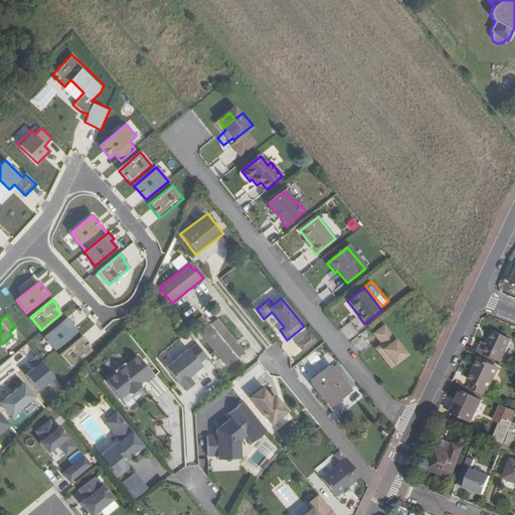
[(77,331),(66,317),(44,335),(55,349),(77,331)]
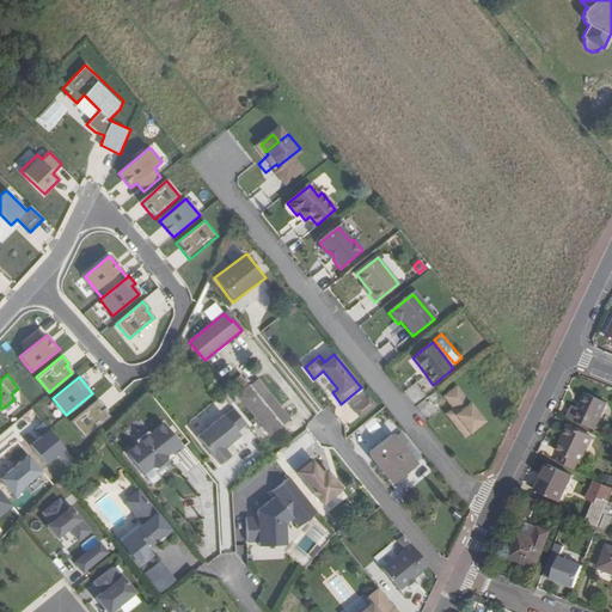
[(237,395),(269,435),(281,427),(261,401),(269,395),(256,381),(248,387),(246,386),(237,395)]
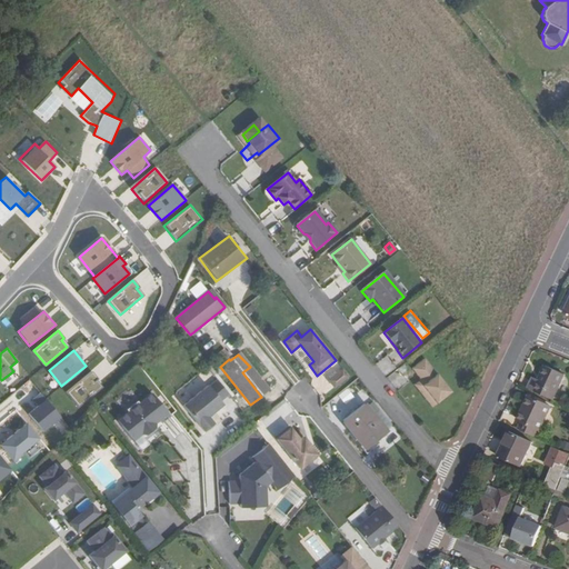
[(451,392),(425,359),(412,369),(421,381),(419,382),(431,397),(428,400),(433,406),(451,392)]
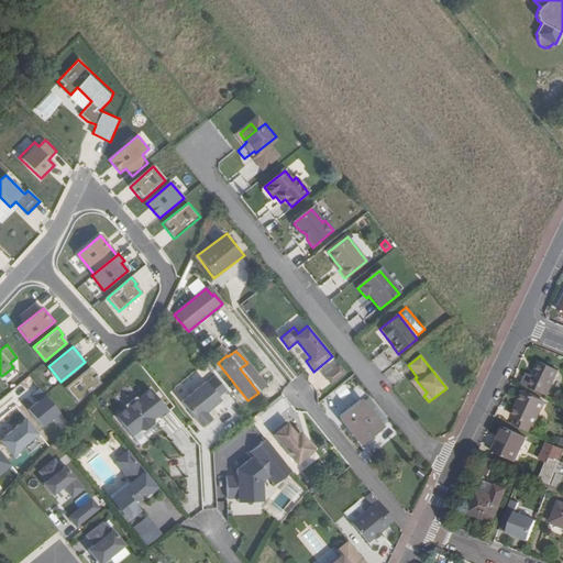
[(533,376),(528,374),(522,385),(547,396),(559,371),(540,362),(533,376)]
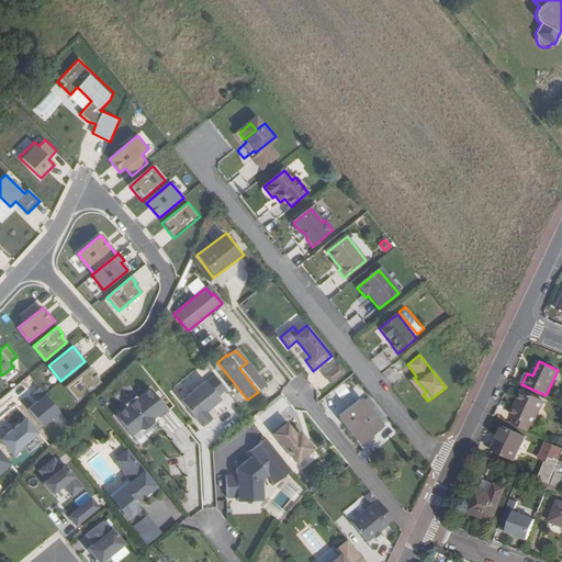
[(344,371),(338,364),(324,375),(330,383),(344,371)]
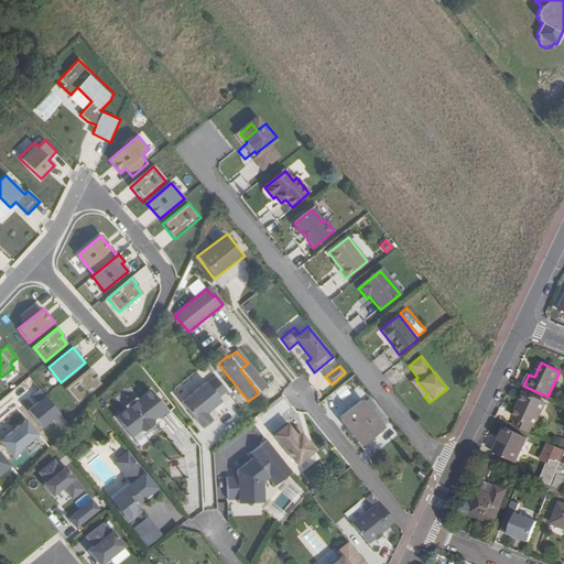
[(56,408),(66,400),(40,368),(30,376),(56,408)]
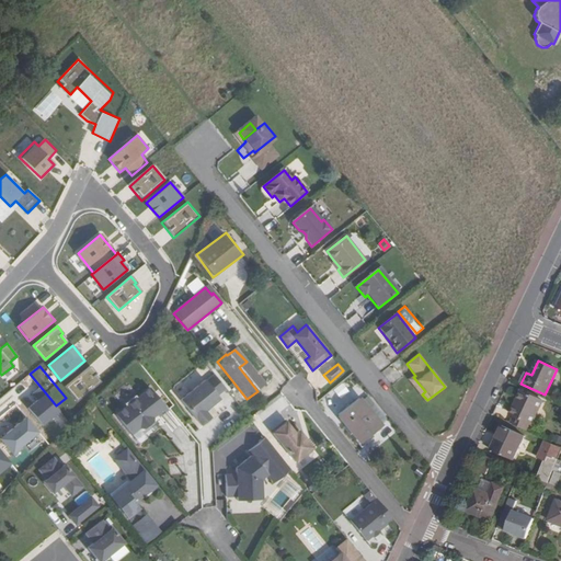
[(100,381),(88,367),(66,385),(78,400),(100,381)]
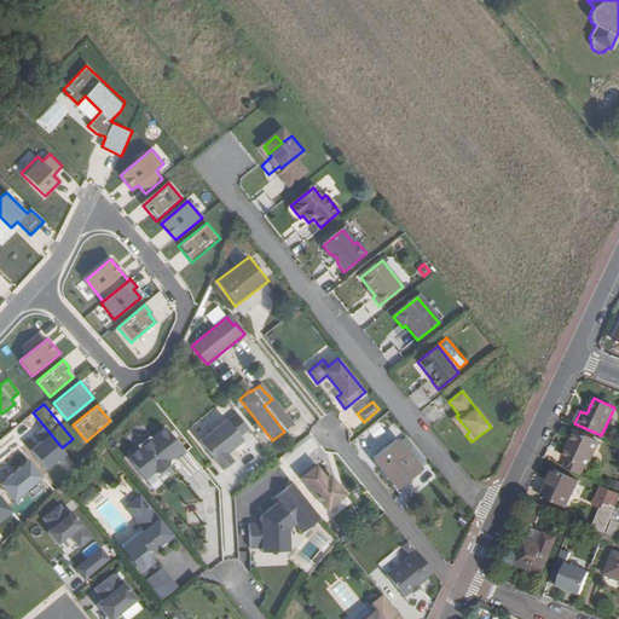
[(248,427),(237,414),(227,421),(226,418),(198,440),(221,468),(232,460),(226,452),(243,439),(239,434),(248,427)]
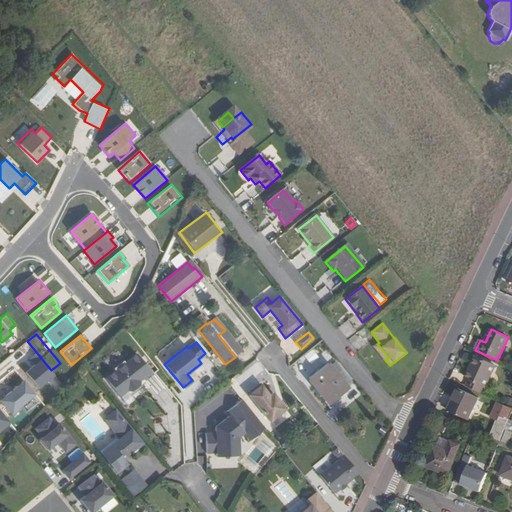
[(138,385),(139,380),(150,371),(136,354),(124,363),(123,361),(113,368),(115,371),(105,379),(119,396),(126,390),(131,391),(138,385)]
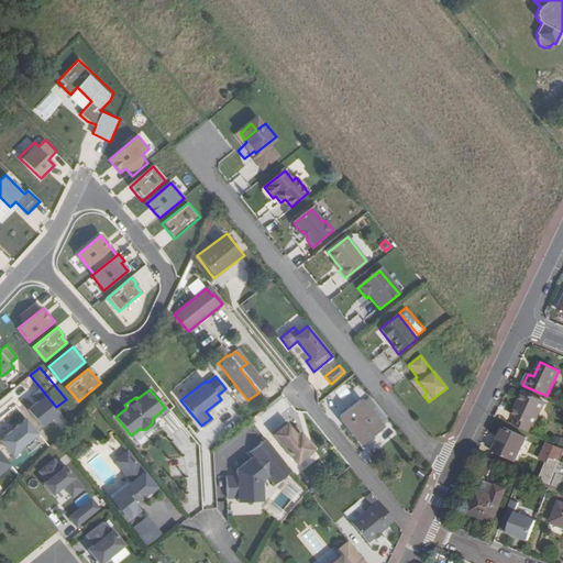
[(511,416),(516,418),(514,424),(529,432),(532,426),(533,427),(545,403),(523,392),(511,416)]
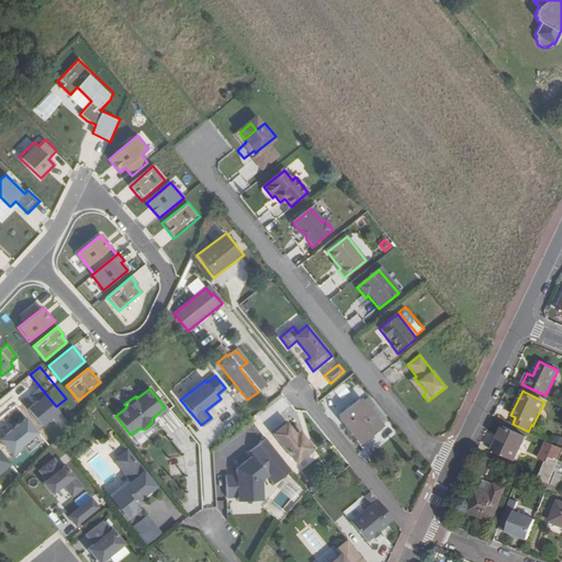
[(369,433),(371,437),(372,436),(382,428),(359,400),(338,416),(358,441),(369,433)]
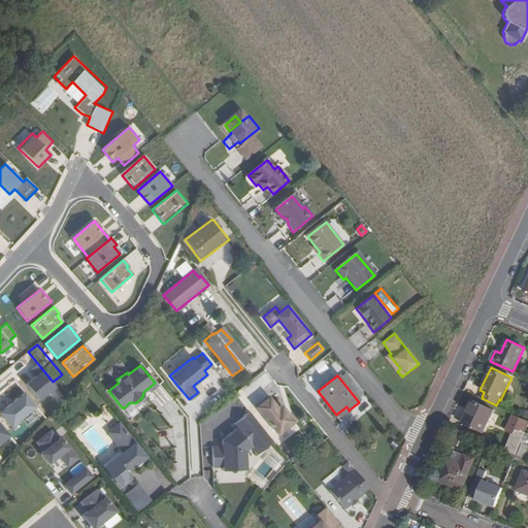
[(278,434),(295,421),(282,404),(278,407),(268,395),(255,405),(278,434)]
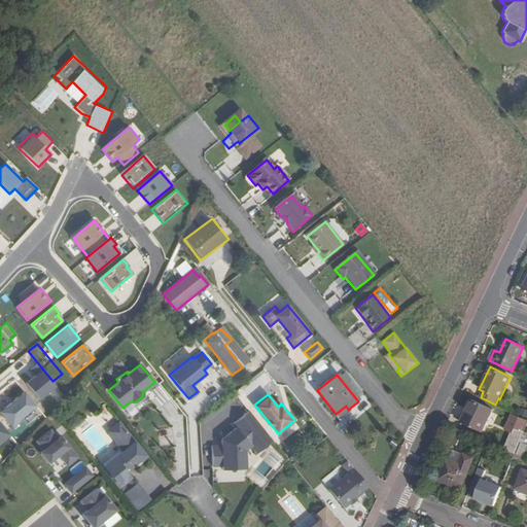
[(493,411),(472,400),(462,422),(483,432),(493,411)]
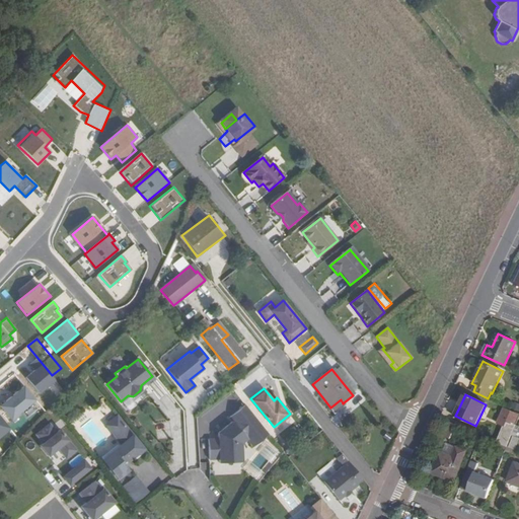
[(341,399),(330,408),(334,411),(343,403),(341,399)]
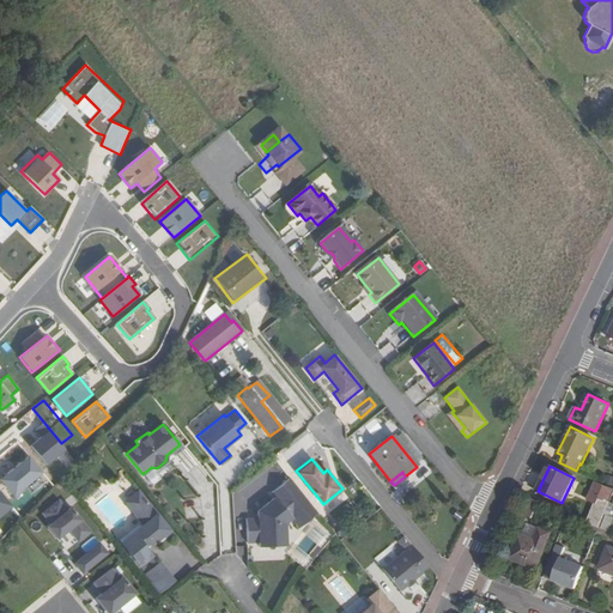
[(317,513),(289,477),(271,491),(274,496),(256,510),(256,515),(256,517),(250,517),(244,516),(243,540),(255,541),(255,546),(283,547),(292,525),(295,522),(299,527),(317,513)]
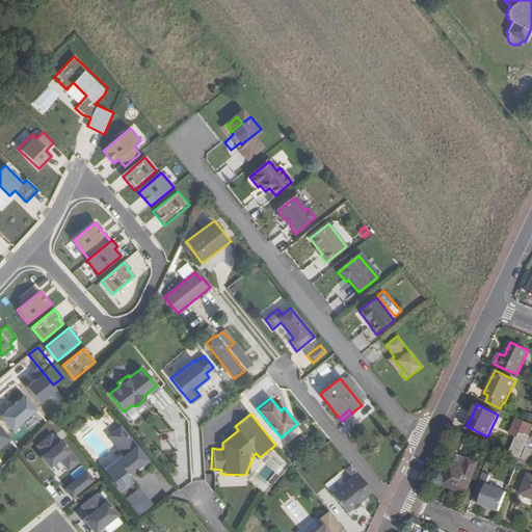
[(510,434),(516,437),(509,454),(520,458),(528,440),(529,435),(531,427),(531,424),(516,419),(510,434)]
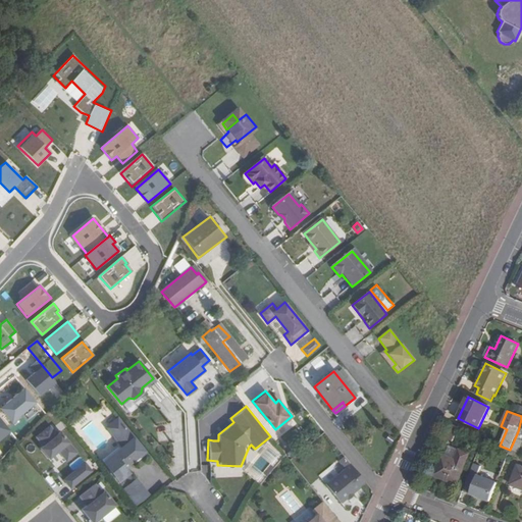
[(128,465),(144,452),(118,419),(107,428),(122,448),(104,463),(119,482),(125,477),(128,474),(124,468),(122,466),(126,463),(128,465)]
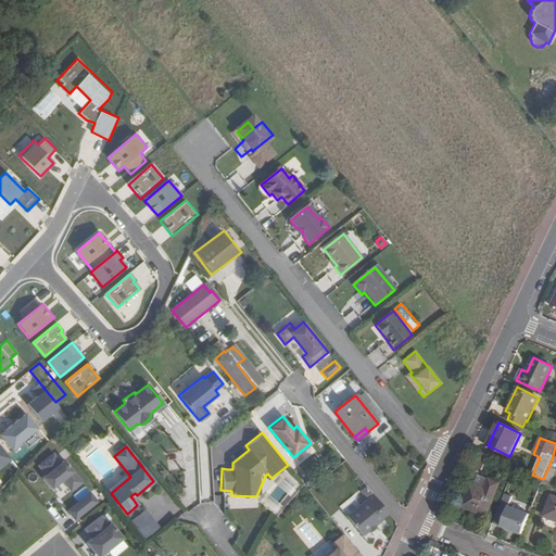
[(62,449),(37,464),(60,500),(85,484),(62,449)]
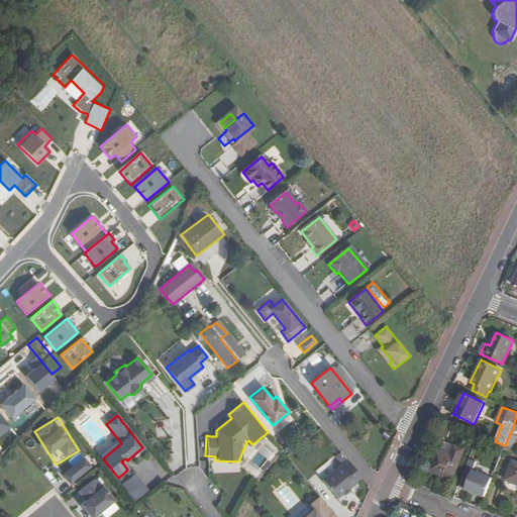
[(442,432),(450,436),(455,423),(447,419),(442,432)]
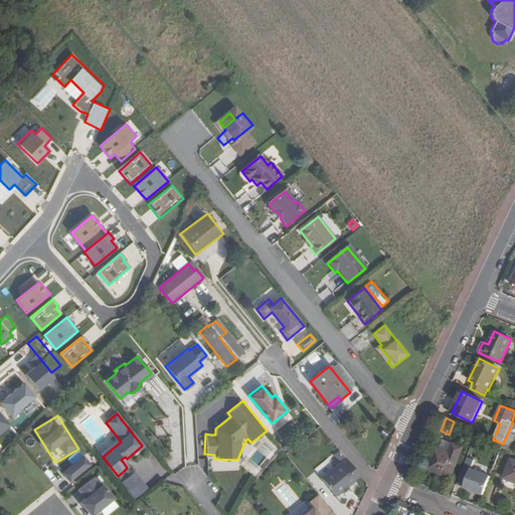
[(476,425),(474,431),(488,437),(490,432),(476,425)]
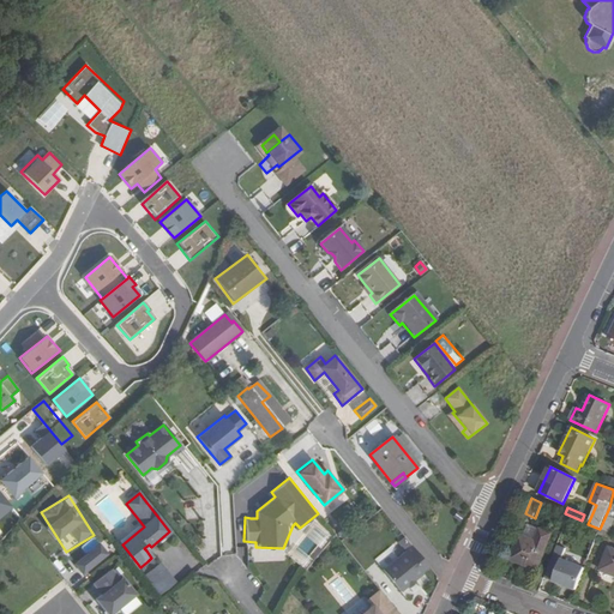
[(613,509),(609,507),(600,529),(600,531),(599,534),(607,539),(613,521),(613,518),(611,517),(613,509)]
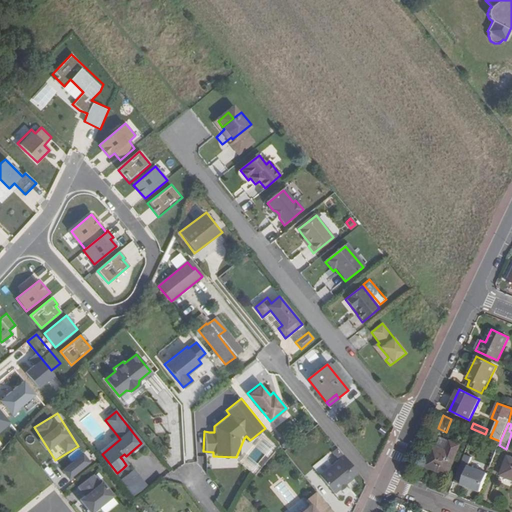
[(451,441),(442,437),(438,447),(447,451),(451,441)]
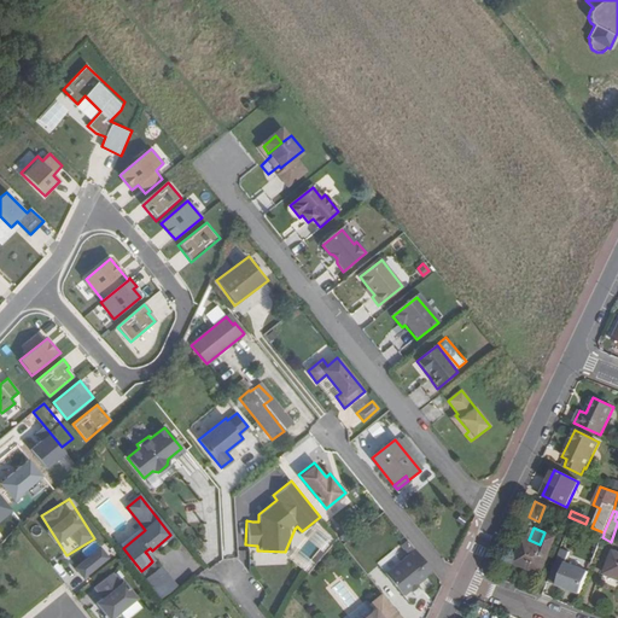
[(542,575),(557,537),(544,532),(540,544),(529,540),(525,538),(514,563),(542,575)]
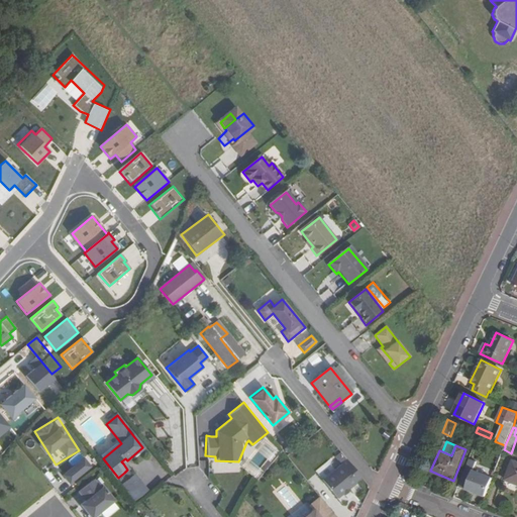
[(71,484),(94,467),(86,455),(63,474),(71,484)]
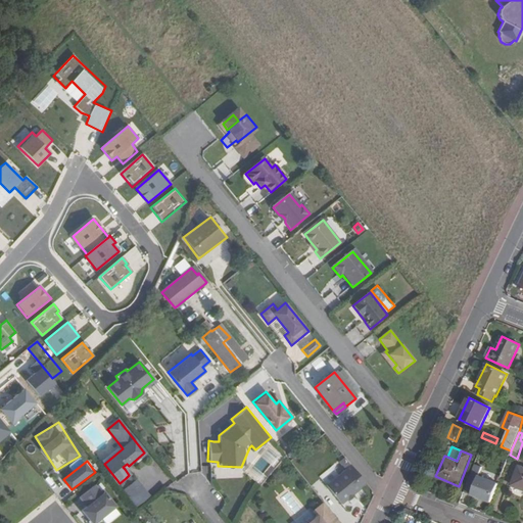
[(341,504),(361,488),(360,486),(365,482),(351,465),(346,470),(349,474),(339,482),(333,475),(324,483),(341,504)]
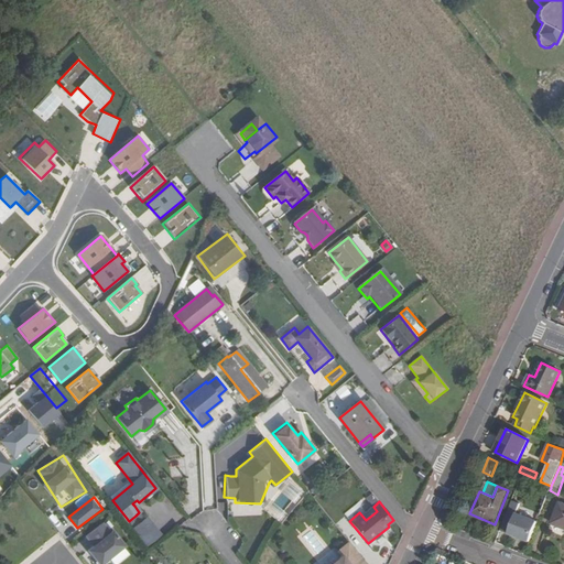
[(506,517),(500,530),(508,533),(530,542),(538,521),(517,512),(520,505),(512,501),(506,517)]
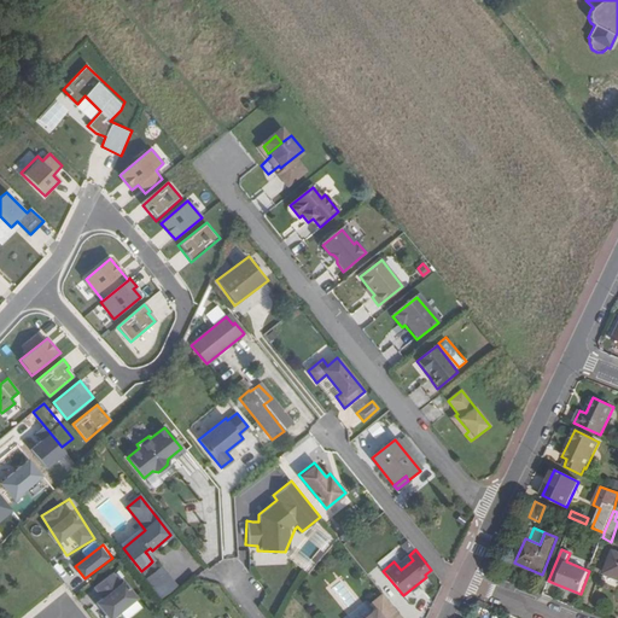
[(617,553),(614,552),(606,573),(617,578),(617,553)]
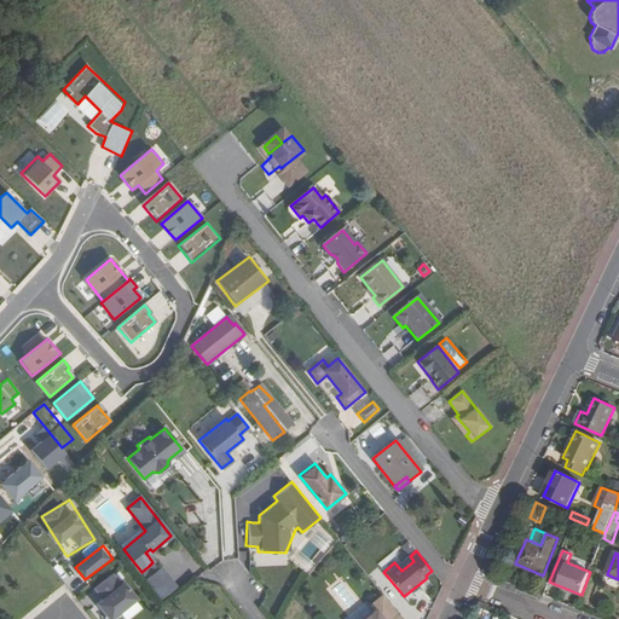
[(152,562),(149,566),(155,573),(160,571),(152,562)]
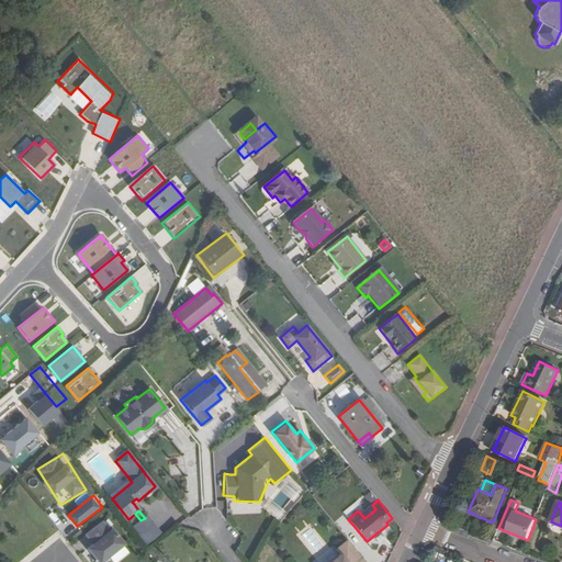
[(142,536),(155,526),(147,516),(145,518),(141,520),(134,527),(142,536)]
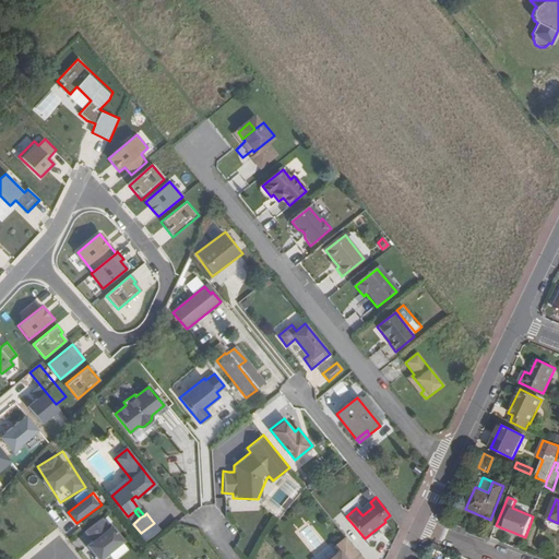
[(113,558),(117,558),(131,548),(106,515),(81,534),(98,558),(105,558),(110,556),(113,558)]
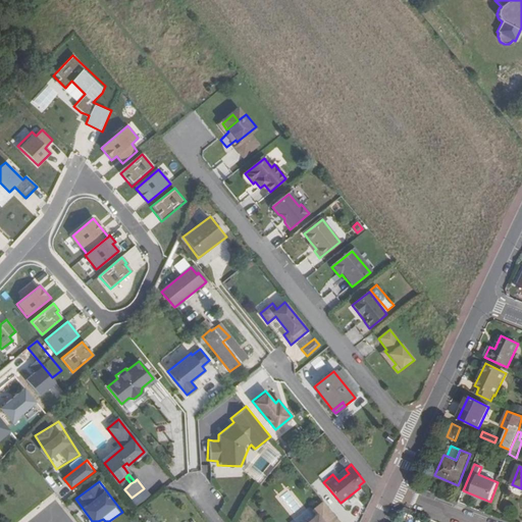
[(132,498),(138,505),(149,496),(144,488),(132,498)]
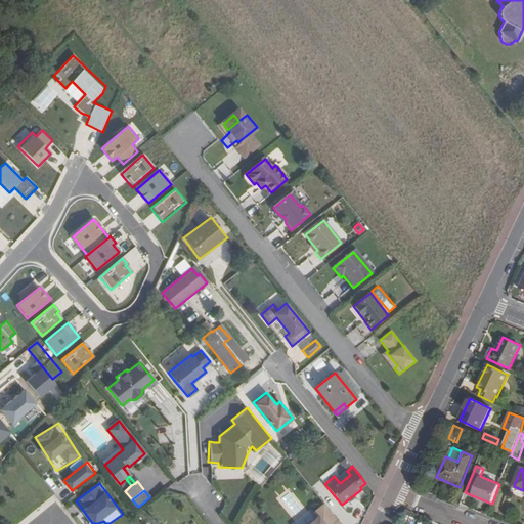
[(342,523),(324,503),(315,511),(319,516),(308,523),(342,523)]
